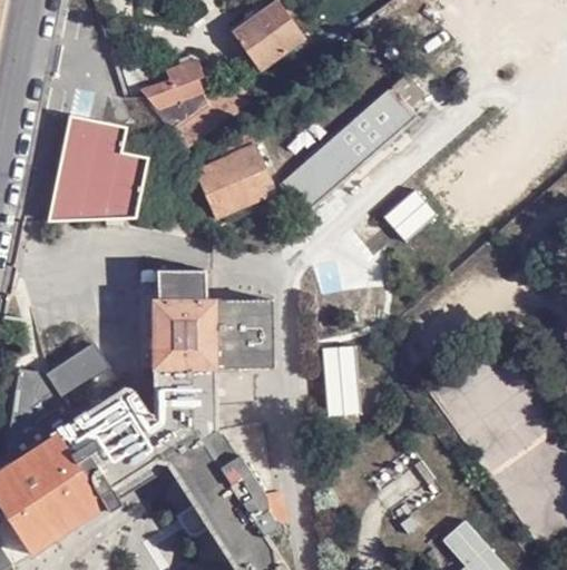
[(282,51),(301,37),(275,0),(274,0),(262,8),(245,22),(230,33),(255,69),(272,58),(282,51)]
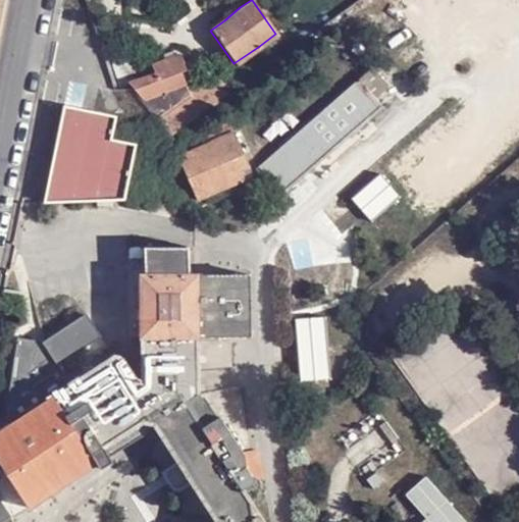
[(224,20),(240,7),(236,1),(219,13),(224,20)]
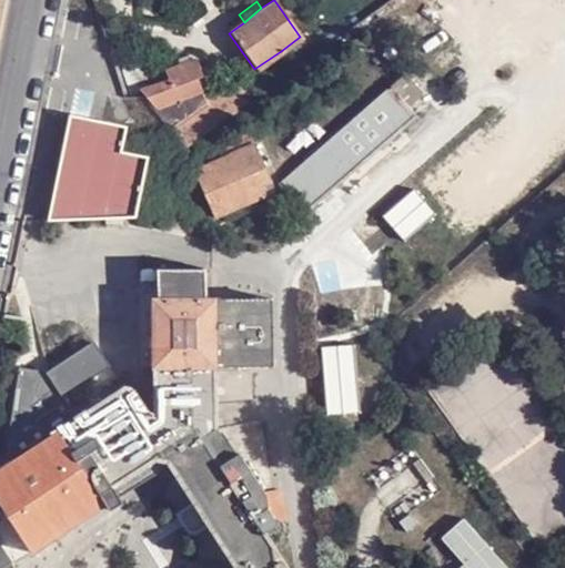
[(284,56),(281,51),(271,58),(274,62),(284,56)]
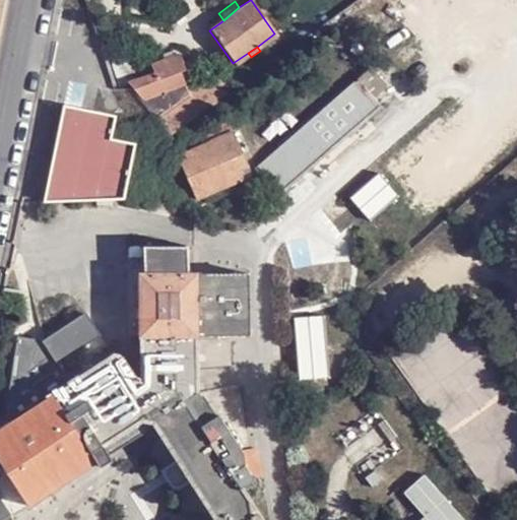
[(158,56),(160,60),(177,54),(176,49),(158,56)]
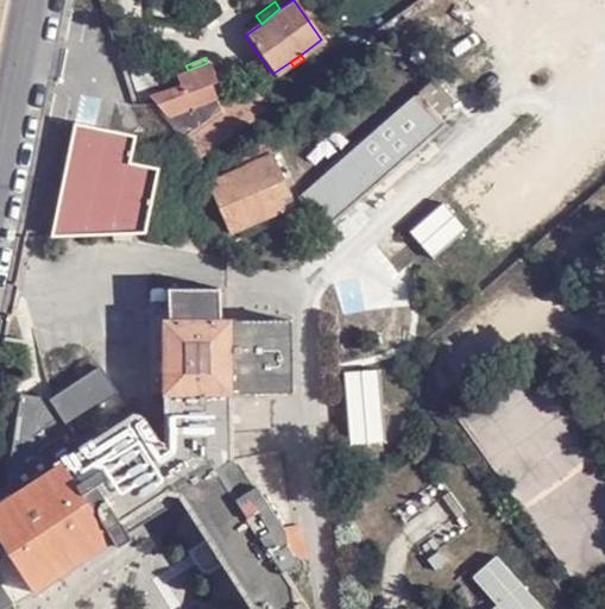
[(175,76),(178,87),(181,87),(188,108),(213,99),(213,98),(219,95),(207,63),(188,70),(175,76)]
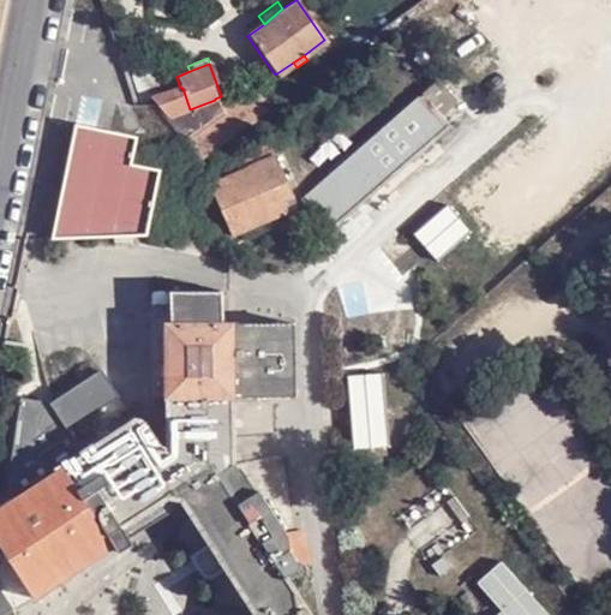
[(299,199),(327,231),(445,126),(445,125),(450,121),(442,111),(454,99),(438,79),(299,199)]
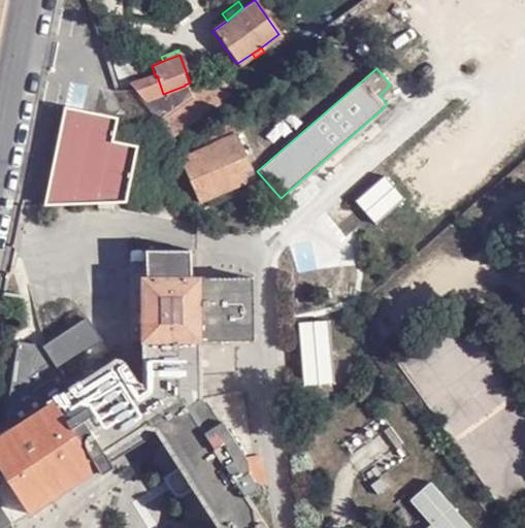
[(171,135),(232,92),(223,78),(208,88),(205,84),(171,109),(160,95),(163,94),(157,75),(155,75),(137,83),(128,86),(130,88),(171,135)]
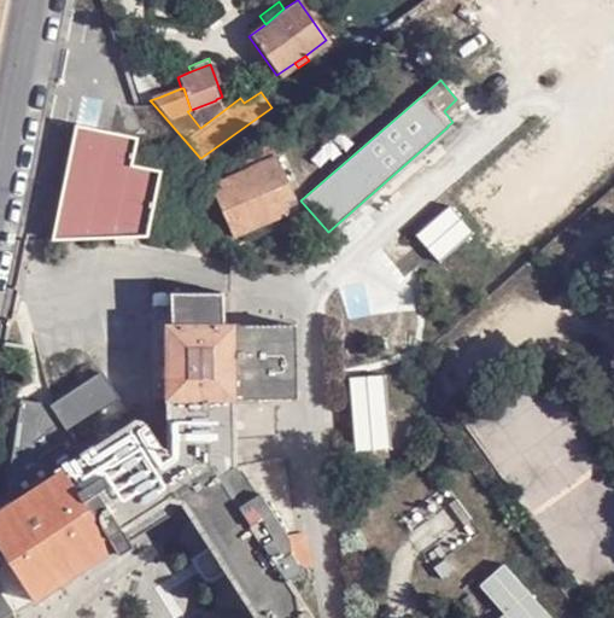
[(136,139),(75,127),(52,240),(146,231),(157,173),(130,168),(136,139)]
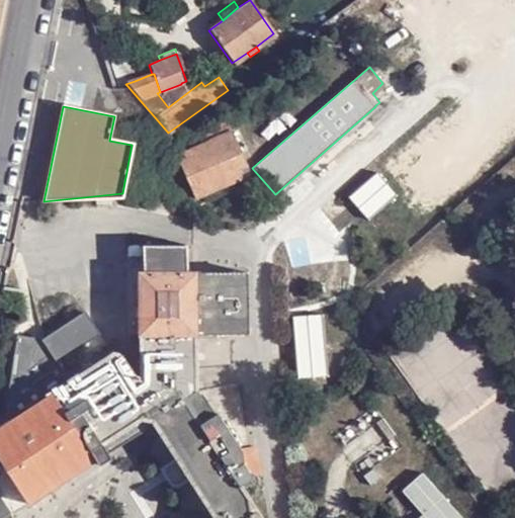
[(172,157),(192,198),(238,177),(235,169),(244,164),(228,132),(226,133),(222,120),(198,131),(203,143),(172,157)]
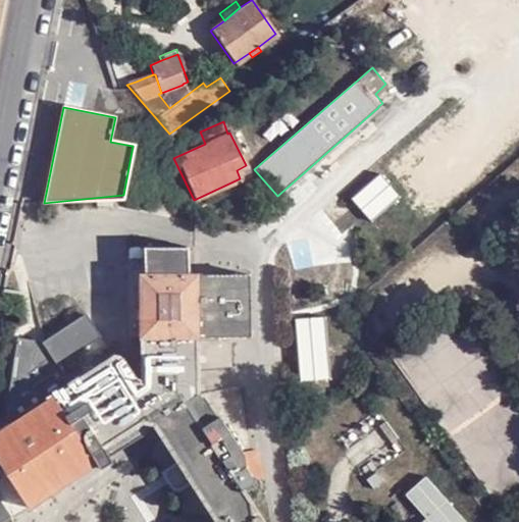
[(0,469),(26,508),(94,462),(89,454),(101,447),(108,456),(153,425),(175,462),(188,480),(212,519),(211,521),(259,521),(239,489),(252,479),(243,465),(241,453),(202,393),(195,394),(195,336),(247,335),(248,274),(186,274),(186,247),(141,247),(142,275),(138,275),(138,382),(133,381),(114,356),(113,355),(98,365),(94,358),(63,377),(55,364),(98,336),(84,314),(41,342),(16,336),(4,413),(0,415),(0,469)]
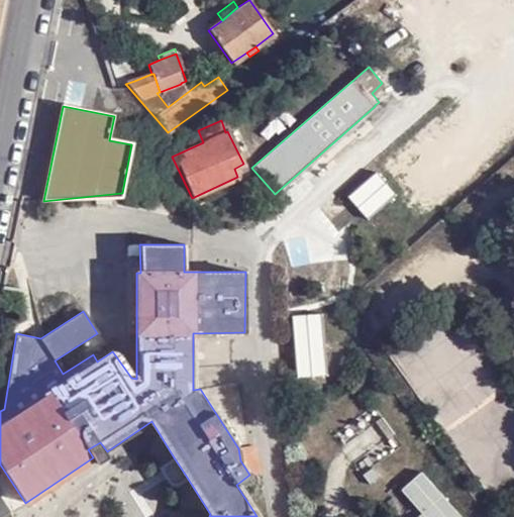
[(453,295),(442,304),(446,308),(457,299),(453,295)]
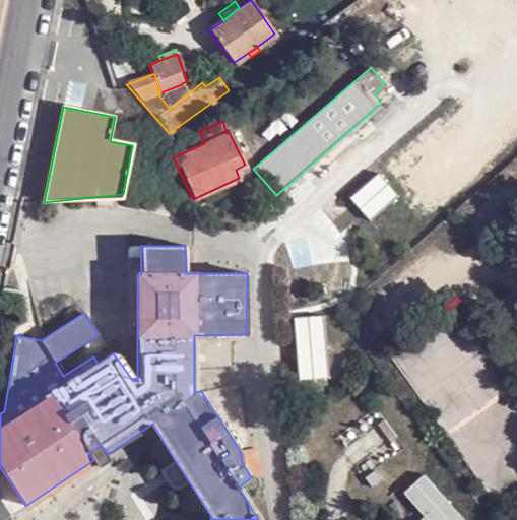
[(101,351),(93,356),(98,364),(113,353),(101,351)]
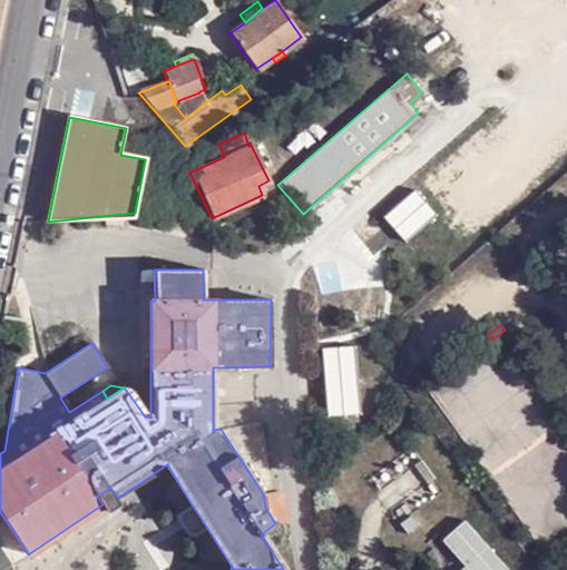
[(110,488),(97,495),(103,504),(107,511),(121,503),(118,498),(110,488)]
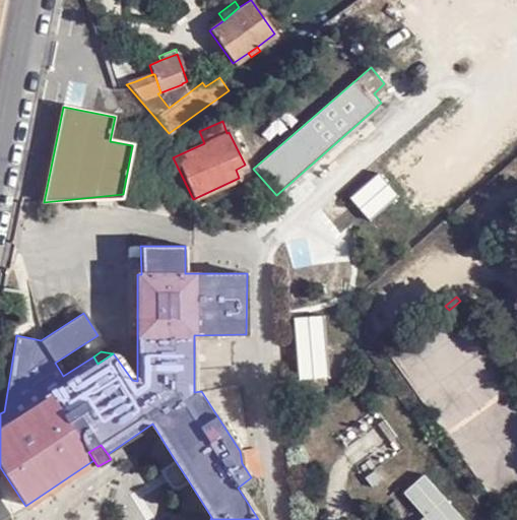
[(187,478),(175,460),(159,470),(171,488),(187,478)]
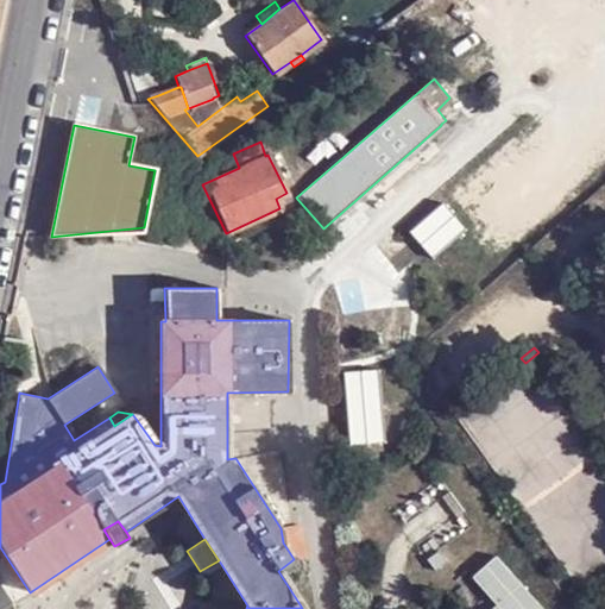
[(541,608),(543,608),(497,547),(468,569),(492,600),(479,608),(541,608)]
